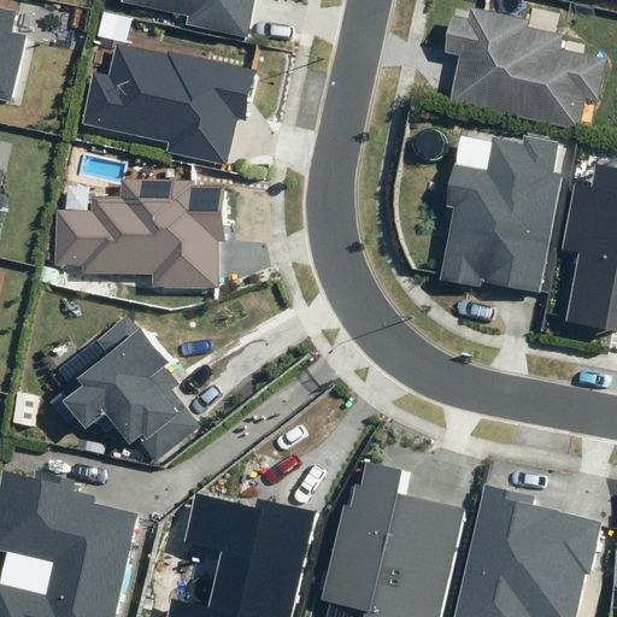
[(186,24),(247,39),(256,0),(122,0),(123,1),(188,16),(186,24)]
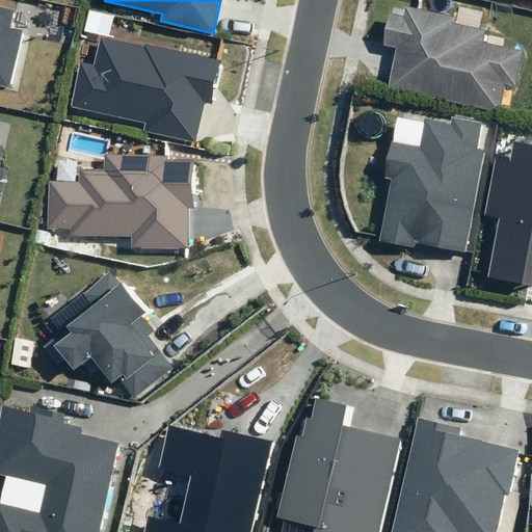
[(499,112),(505,84),(515,87),(524,51),(483,42),(485,29),(455,23),(456,17),(405,6),(403,17),(390,14),(383,45),(397,48),(389,88),(499,112)]
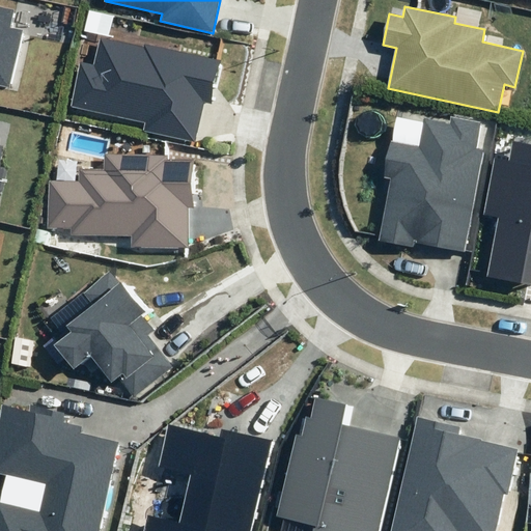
[(15,10),(0,7),(0,85),(10,88),(23,32),(10,30),(15,10)]
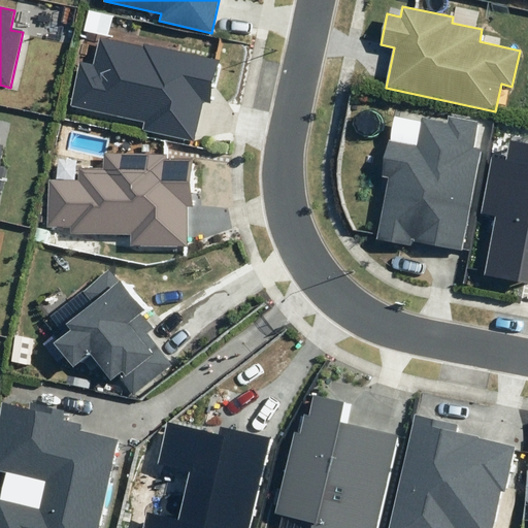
[(212,104),(222,61),(143,43),(143,46),(99,37),(94,64),(80,62),(70,106),(144,122),(142,130),(194,141),(203,102),(212,104)]
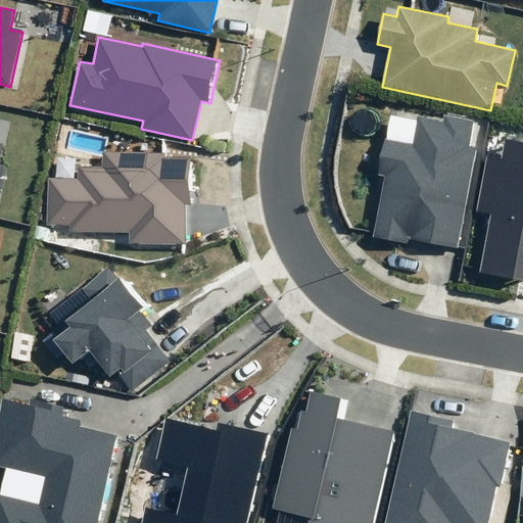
[(408,238),(459,247),(477,149),(468,147),(473,120),(443,113),(441,122),(418,116),(413,145),(385,140),(378,175),(384,176),(373,237),(408,243),(408,238)]
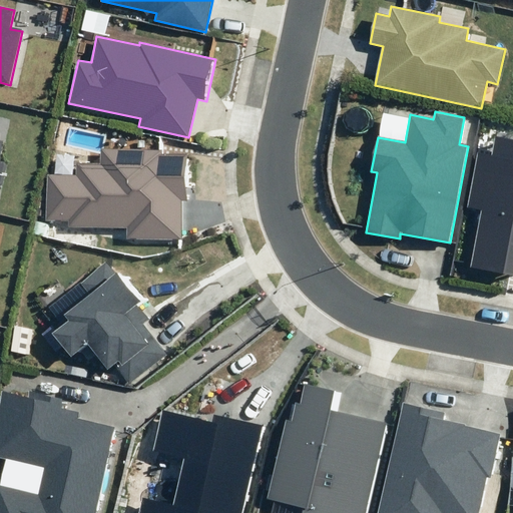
[(512,139),(495,136),(491,155),(478,152),(467,206),(482,209),(471,267),(512,274),(512,139)]
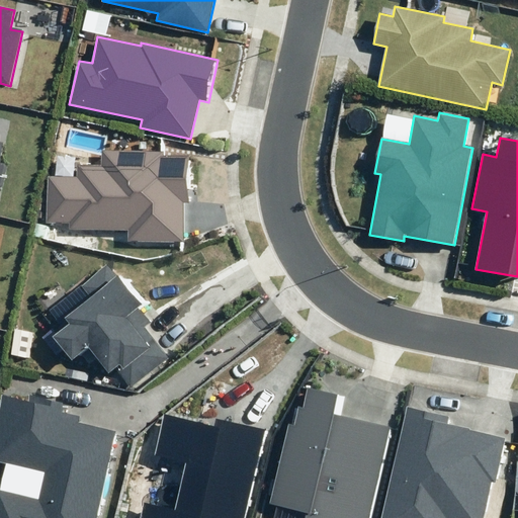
[(128,239),(183,240),(183,202),(188,202),(188,155),(165,154),(165,151),(102,150),(102,166),(78,166),(78,177),(49,177),(49,222),(70,222),(70,229),(128,230),(128,239)]
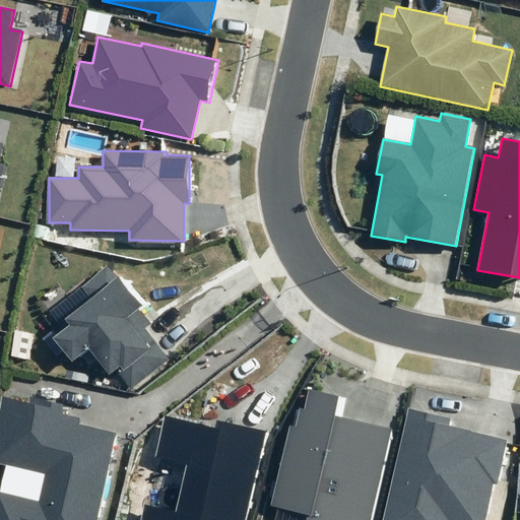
[(142,313),(147,309),(109,262),(48,312),(64,332),(54,340),(75,366),(91,352),(111,377),(119,371),(133,389),(170,359),(156,342),(145,329),(151,324),(142,313)]
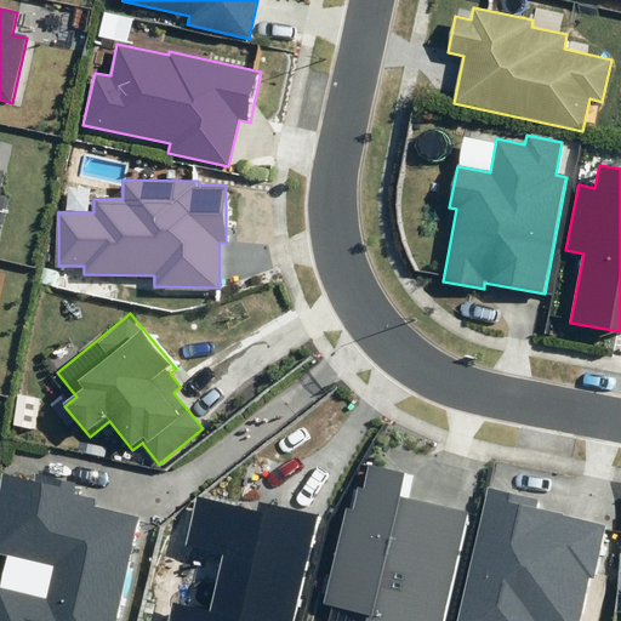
[(444,620),(469,514),(399,497),(404,473),(370,465),(364,489),(358,488),(353,510),(346,508),(324,603),(369,613),(365,620),(444,620)]
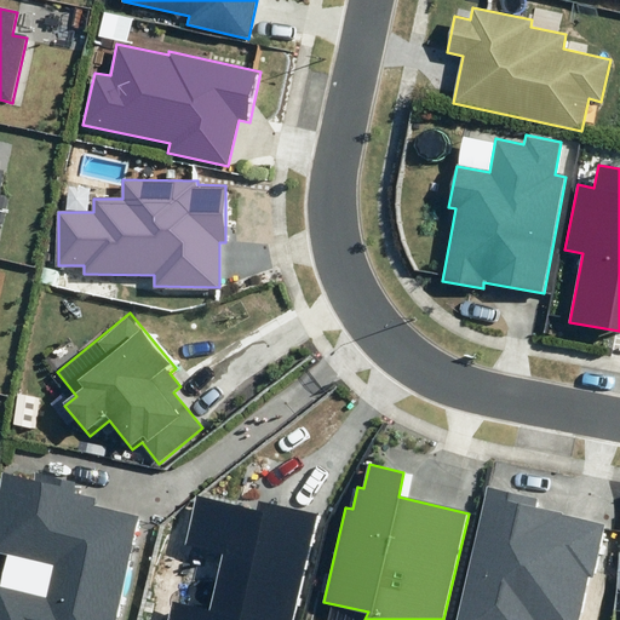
[(0,581),(0,619),(114,619),(138,516),(93,505),(96,498),(74,493),(76,482),(38,474),(36,481),(6,474),(0,498),(0,554),(6,555),(0,581)]
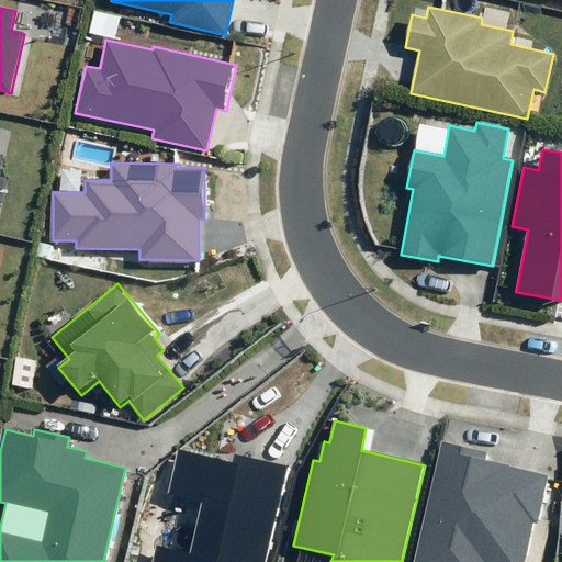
[(537,524),(549,475),(509,467),(510,464),(486,459),(487,452),(442,442),(414,561),(523,561),(532,523),(537,524)]
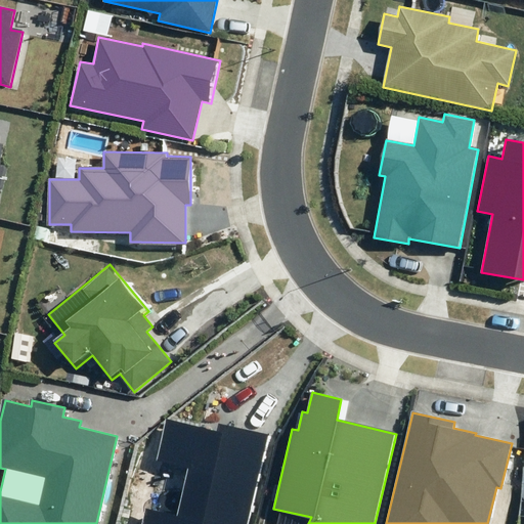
[(249,523),(269,434),(218,423),(216,430),(166,419),(157,461),(188,468),(178,516),(146,510),(142,523),(249,523)]
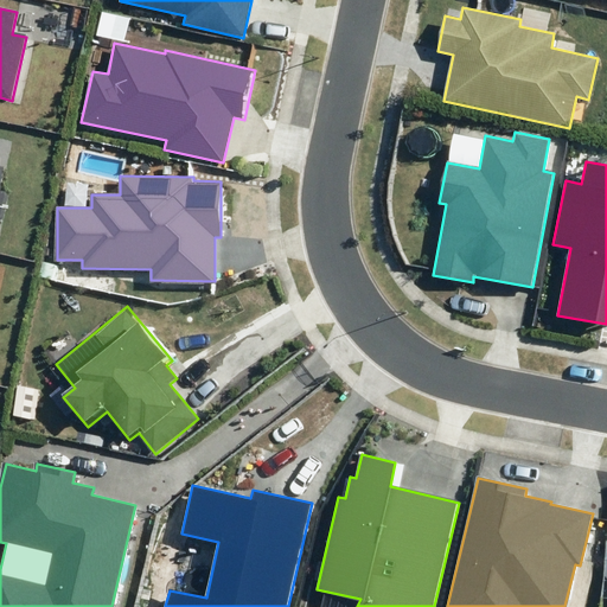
All buildings are outlined.
